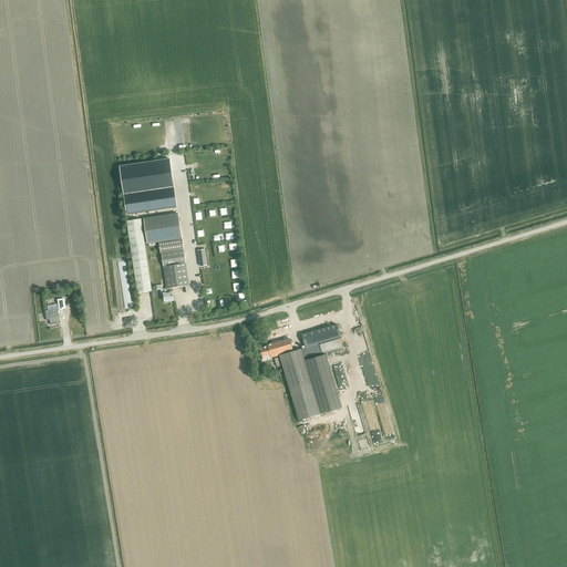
[(175,188),(125,195),(127,214),(177,208),(175,188)]
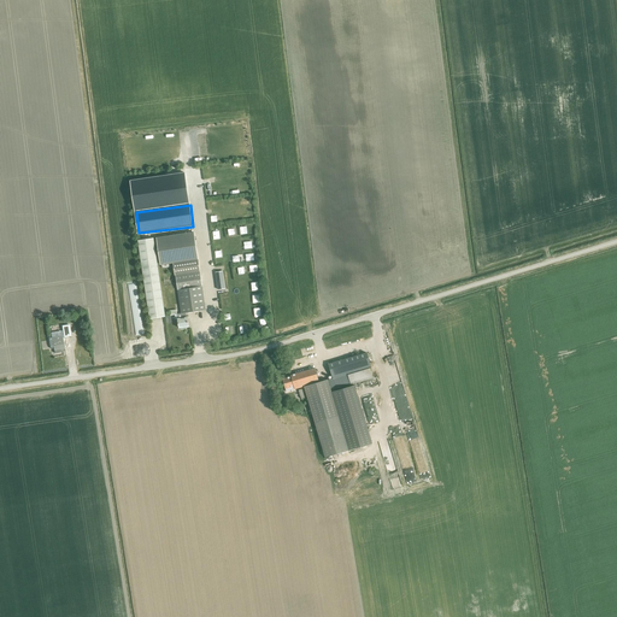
[(200,271),(199,272),(193,233),(157,238),(160,265),(171,263),(174,276),(175,275),(181,313),(176,315),(176,310),(169,311),(170,316),(177,315),(178,328),(188,327),(187,317),(187,315),(186,316),(186,313),(205,310),(200,271)]
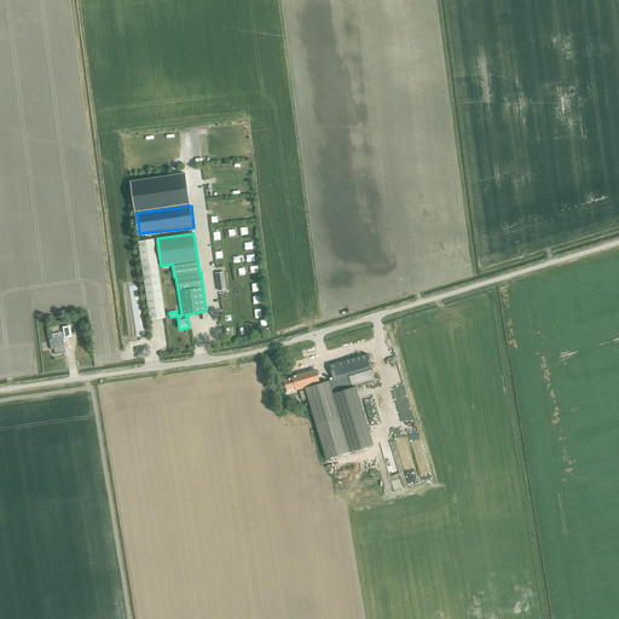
[(139,241),(150,319),(166,318),(155,239),(139,241)]
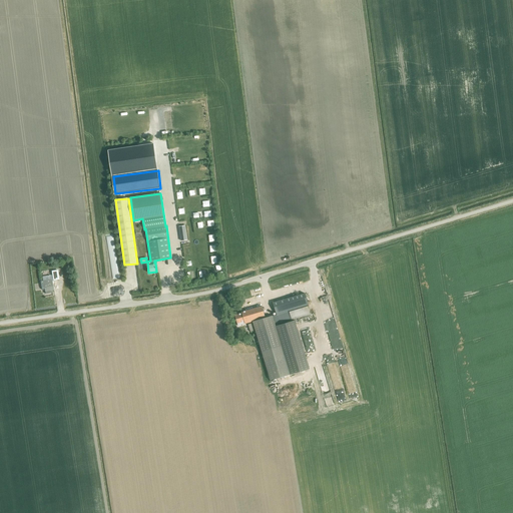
[(51,291),(54,290),(52,279),(40,281),(42,289),(44,288),(45,294),(52,293),(51,291)]
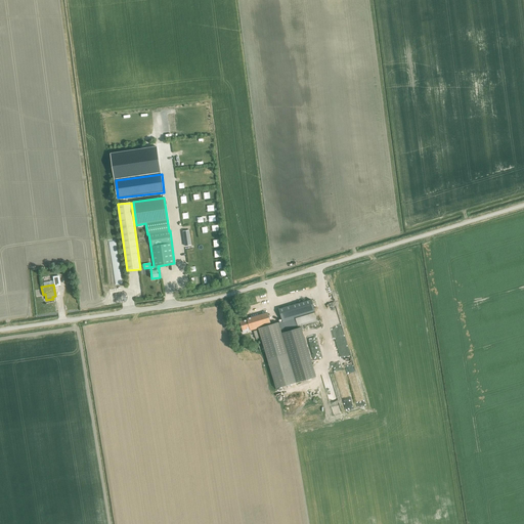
[(298,329),(298,326),(317,320),(311,300),(278,309),(282,321),(271,324),(267,312),(247,318),(247,319),(239,321),(243,330),(250,328),(250,331),(258,329),(276,389),(297,383),(281,334),(298,329)]
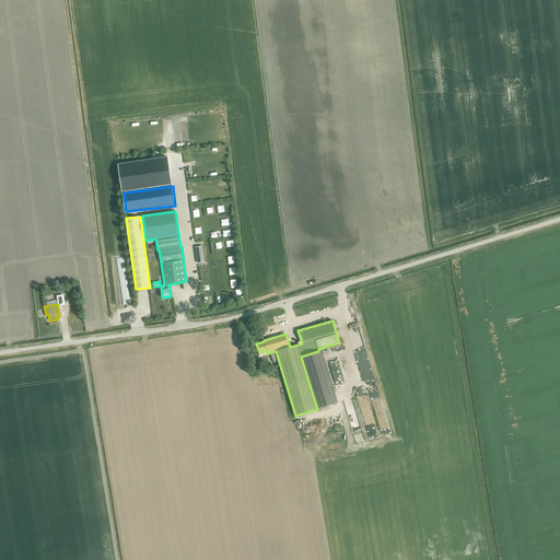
[(301,357),(317,409),(338,403),(322,350),(318,351),(301,357)]
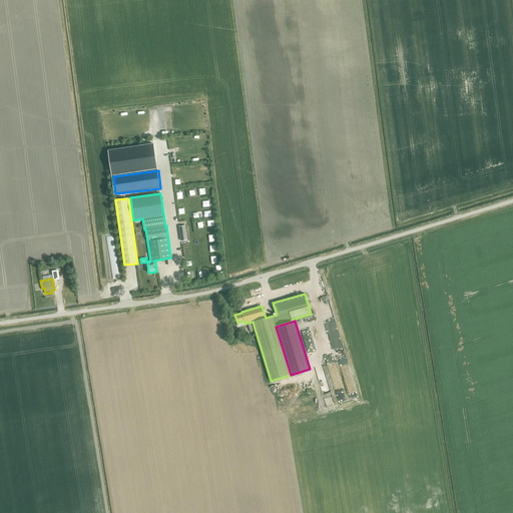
[(312,360),(314,373),(323,371),(321,358),(312,360)]
